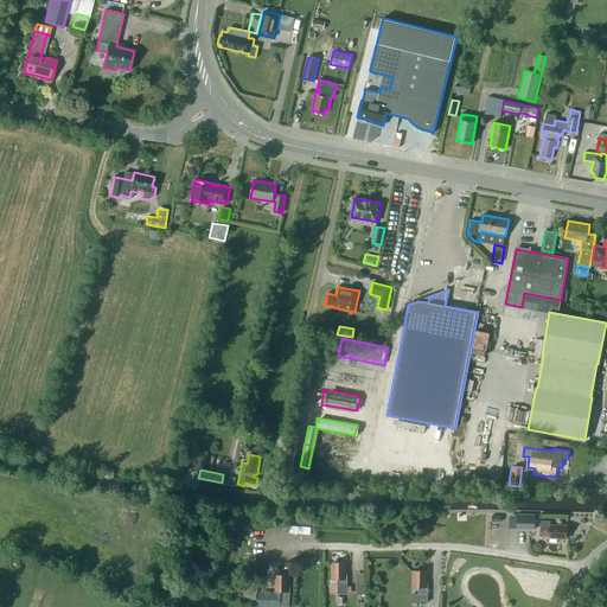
[(528,513),(517,513),(517,529),(536,530),(536,516),(528,516),(528,513)]
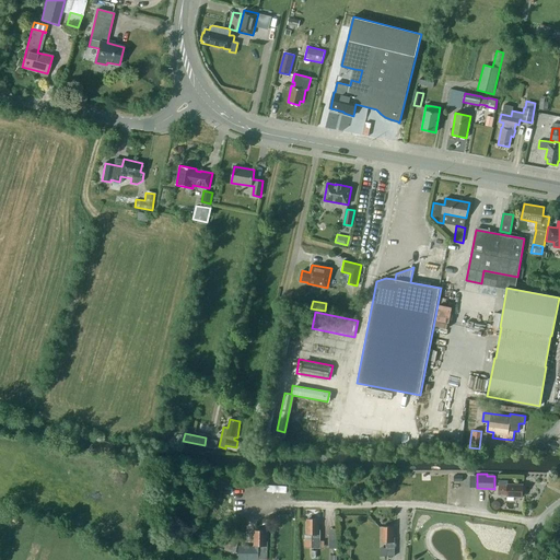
[(508,480),(499,480),(499,494),(506,494),(506,496),(514,496),(523,496),(523,486),(508,485),(508,480)]
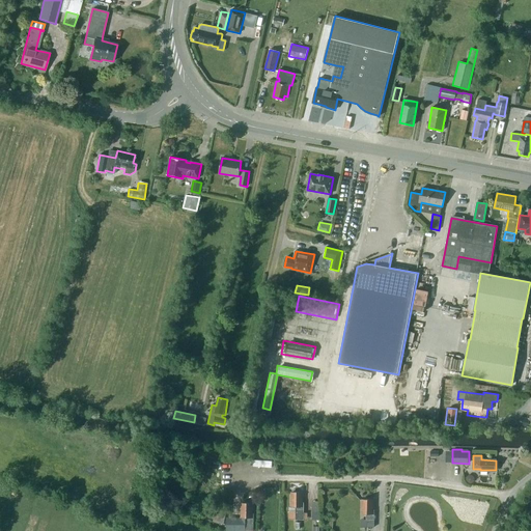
[(296,520),(304,520),(303,503),(302,503),(302,492),(291,493),(291,506),(289,506),(289,519),(296,519),(296,520)]
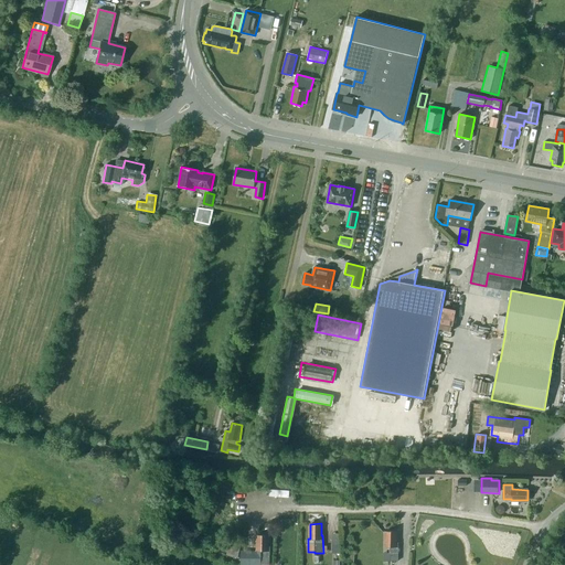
[(390,561),(398,561),(398,543),(396,543),(397,532),(385,531),(385,547),(390,547),(390,561)]
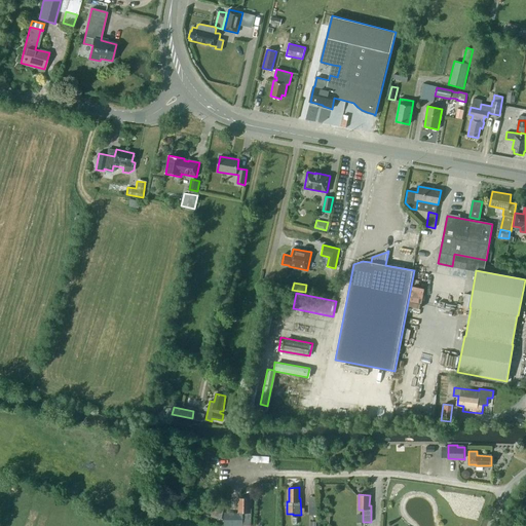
[(239,498),(239,513),(243,513),(243,521),(239,521),(239,525),(251,525),(251,509),(250,509),(250,498),(239,498)]
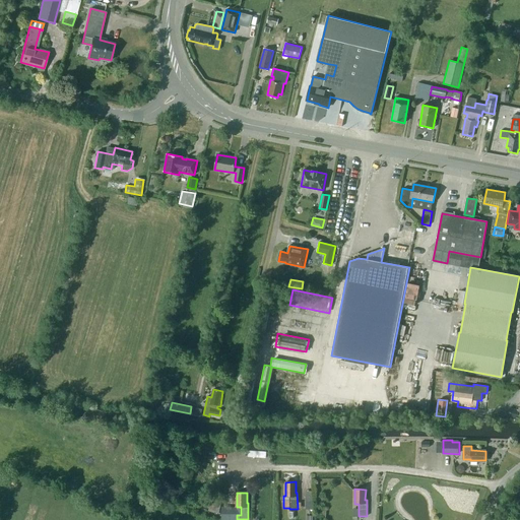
[(205,497),(204,502),(210,504),(208,511),(218,514),(221,501),(205,497)]
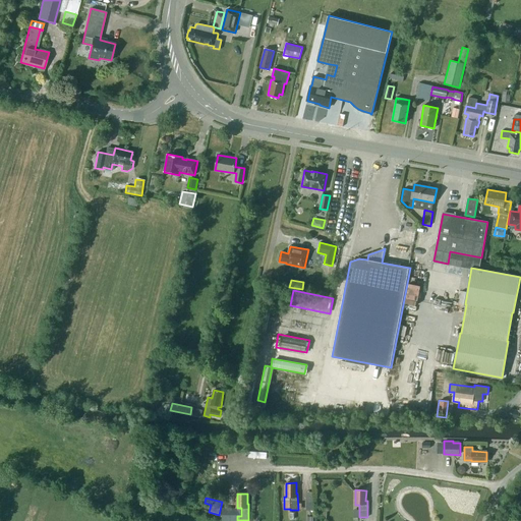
[(231,511),(222,511),(222,519),(230,519),(230,520),(231,520),(231,511)]
